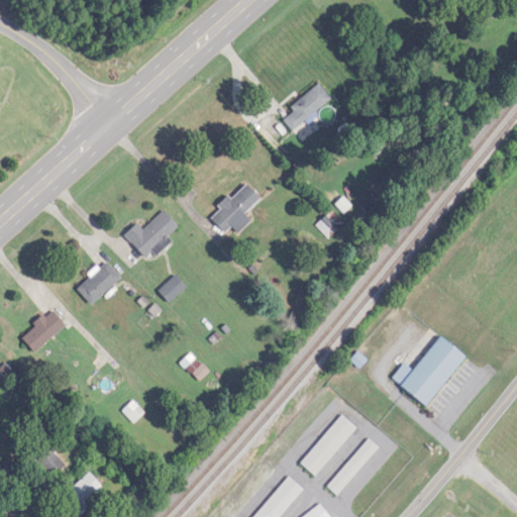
[(333,100),(320,84),(291,108),(294,111),(285,119),(295,132),(333,100)]
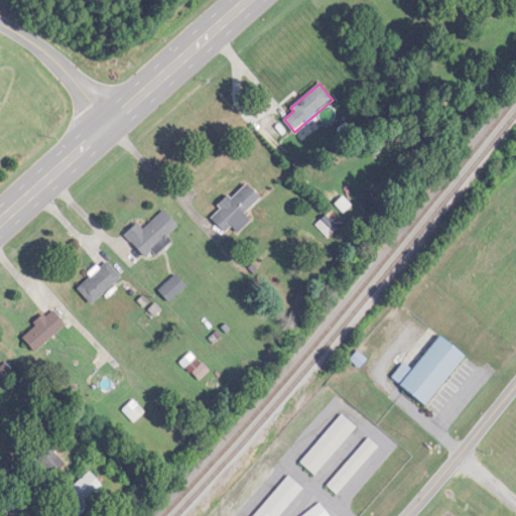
[(261,198),(246,181),(220,208),(221,209),(212,219),(226,233),(261,198)]
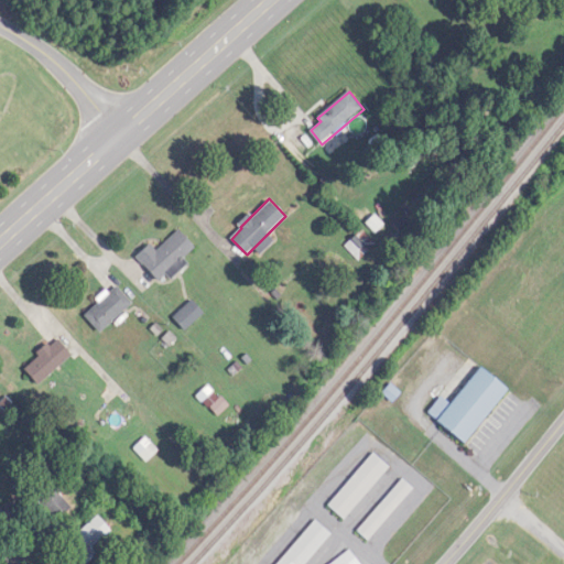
[(197,248),(181,230),(158,251),(151,245),(137,258),(161,282),(197,248)]
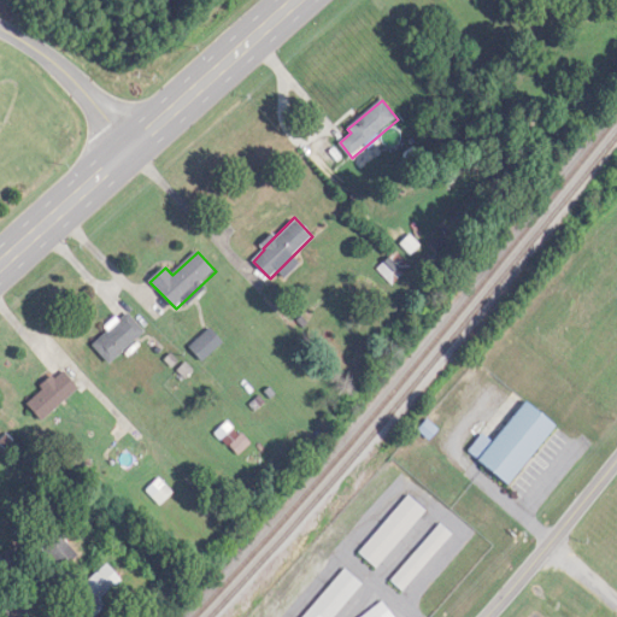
[(95,347),(112,365),(146,331),(128,313),(95,347)]
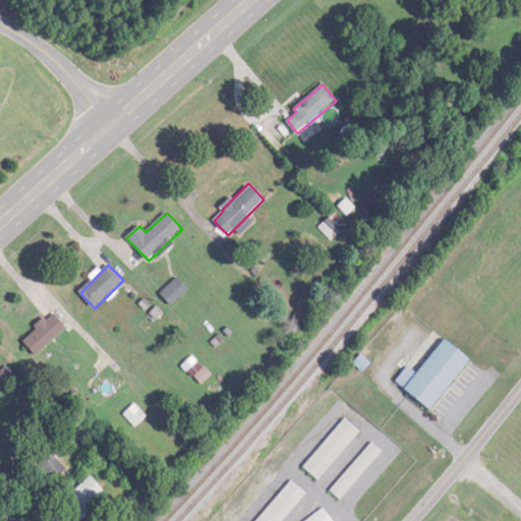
[(172,305),(189,290),(179,279),(162,294),(172,305)]
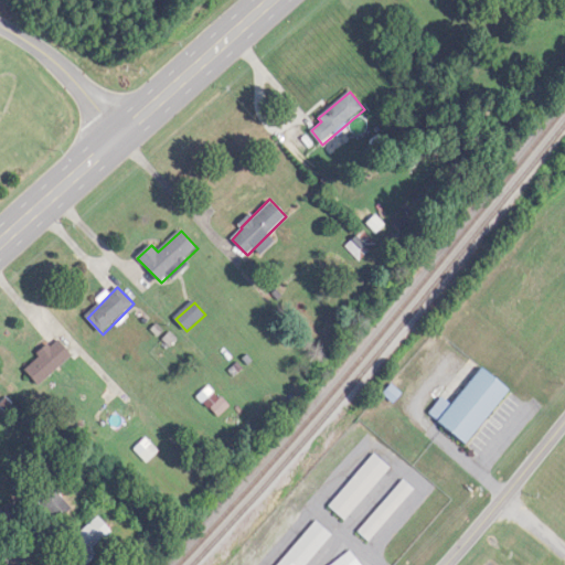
[(42,387),(73,355),(57,340),(27,372),(42,387)]
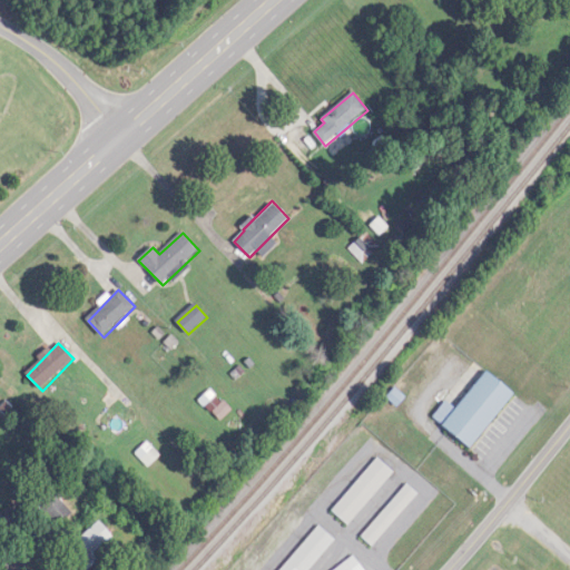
[(434,418),(473,450),(517,395),(488,371),(457,410),(446,402),(434,418)]
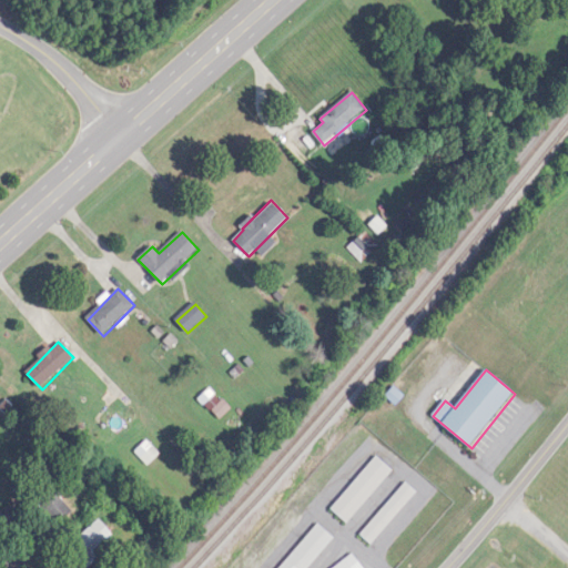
[(99,436),(105,444),(134,414),(127,407),(99,436)]
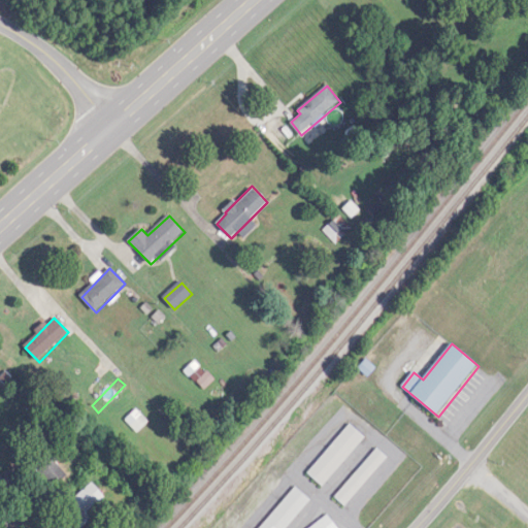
[(126,420),(138,433),(150,423),(137,409),(126,420)]
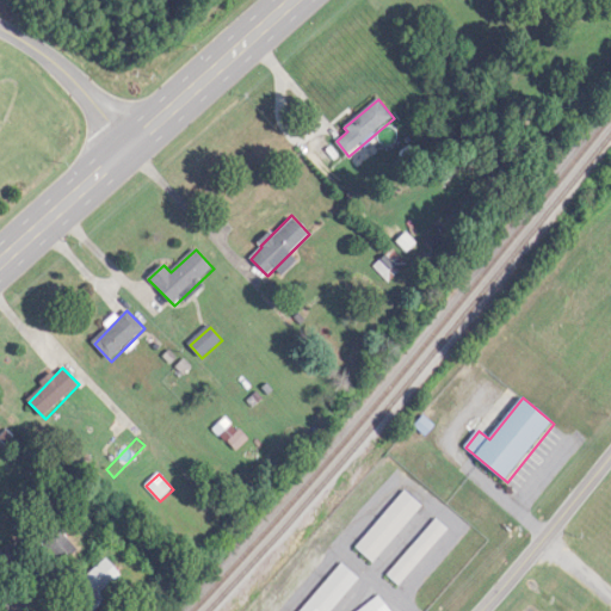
[(357,548),(375,563),(424,506),(406,491),(357,548)]
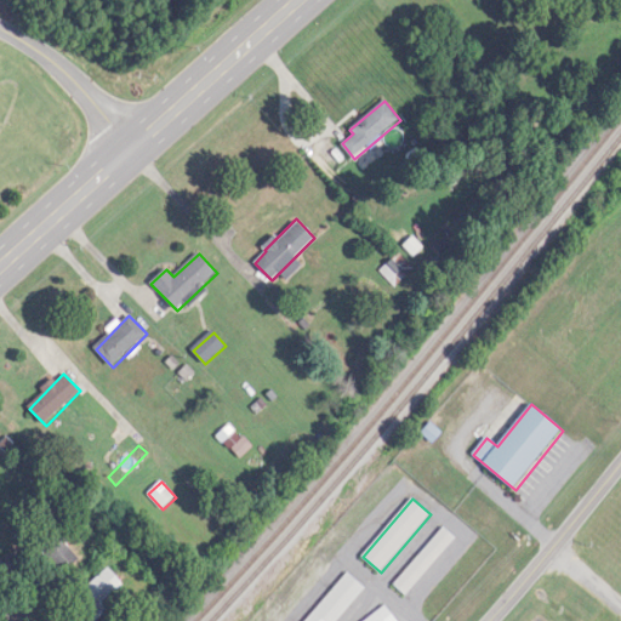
[(64,575),(80,559),(47,527),(32,542),(64,575)]
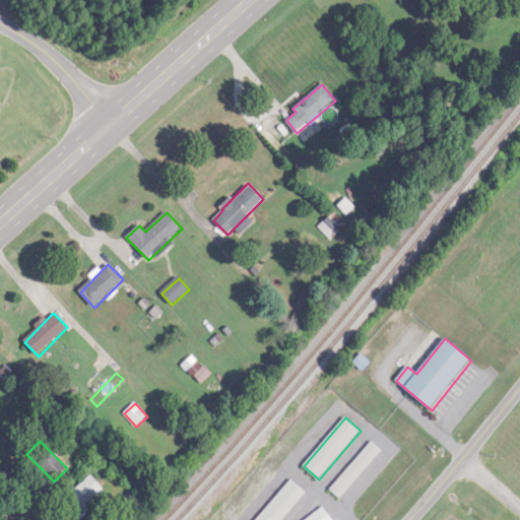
[(383,451),(373,442),(330,490),(340,499),(383,451)]
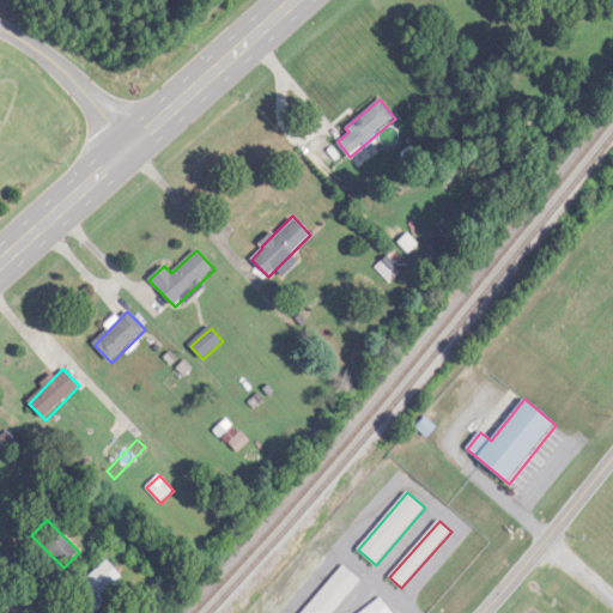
[(303,612),(334,612),(362,581),(344,565),(303,612)]
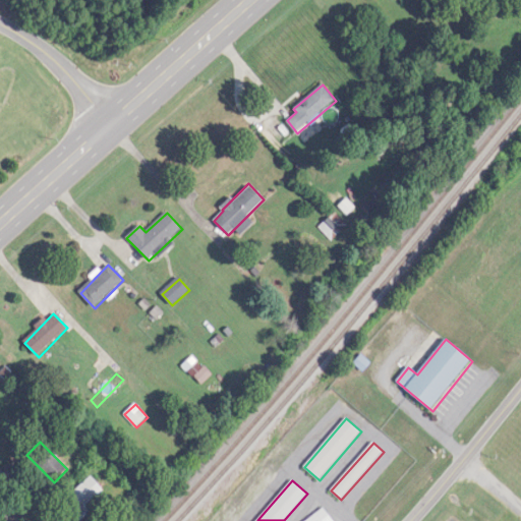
[(307,520),(334,520),(325,508),(307,520)]
